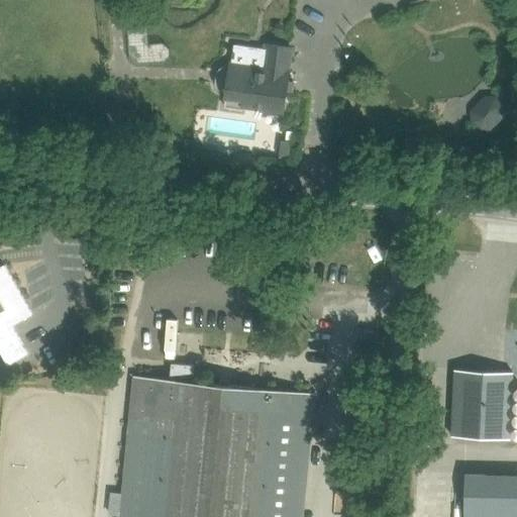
[(128,45),(147,43),(146,26),(127,28),(128,45)]
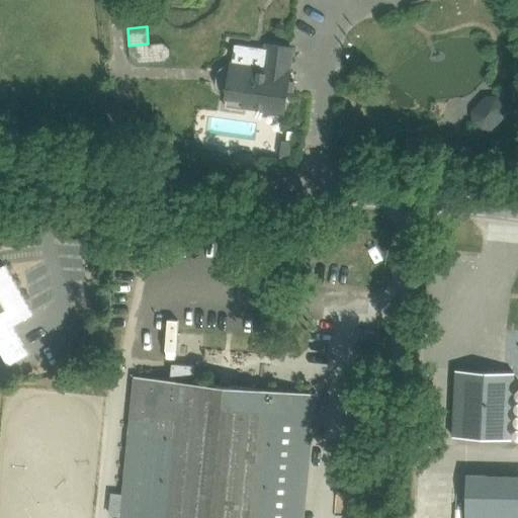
[(217,82),(218,87),(223,90),(228,91),(227,96),(245,98),(245,104),(284,110),(293,47),(266,42),(263,66),(232,61),(232,67),(226,66),(221,68),(218,73),(217,82)]
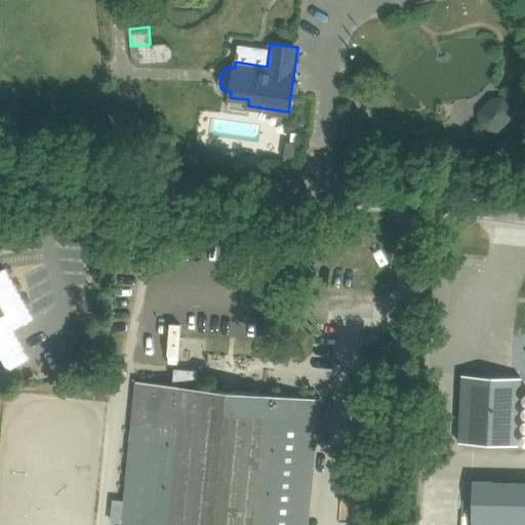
[(295,162),(297,146),(286,144),(284,160),(295,162)]
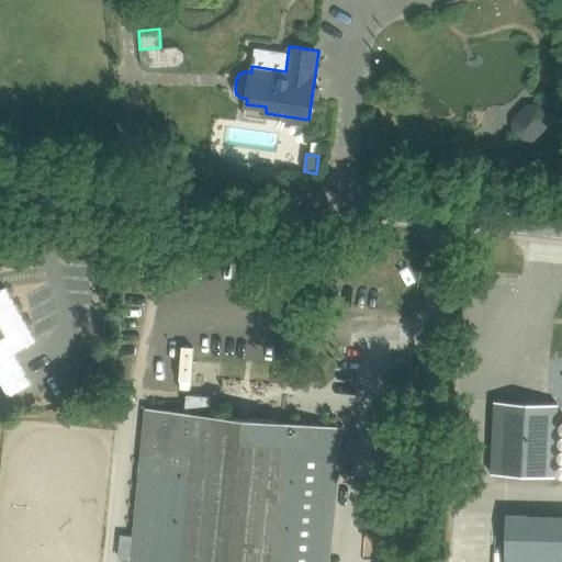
[(13,352),(35,339),(17,306),(6,288),(0,290),(0,380),(9,395),(31,382),(13,352)]
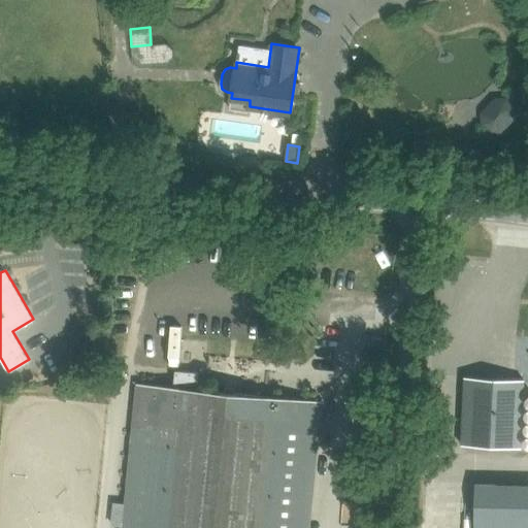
[(122,527),(309,527),(322,401),(198,389),(200,371),(175,370),(174,387),(137,383),(135,403),(131,448),(129,464),(127,488),(125,507),(122,527)]
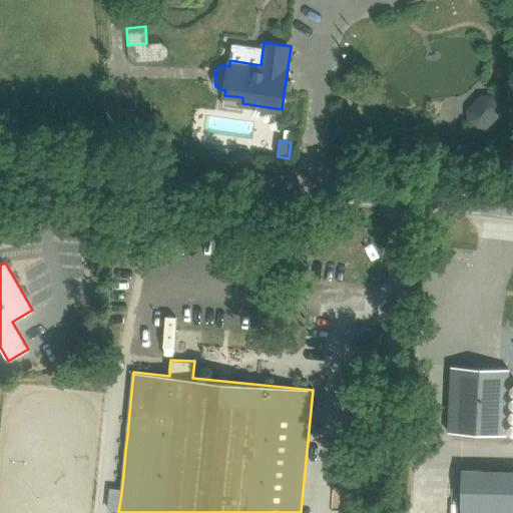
[(512,400),(508,400),(509,369),(452,367),(449,432),(506,435),(506,428),(512,428),(512,400)]
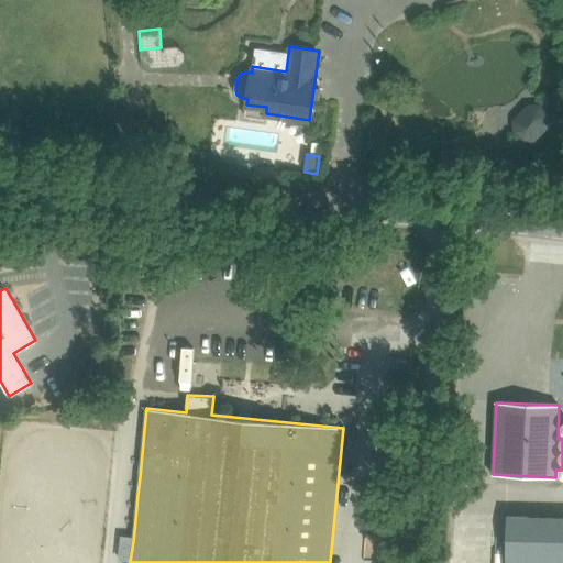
[(562,562),(562,517),(507,516),(506,562),(562,562)]
